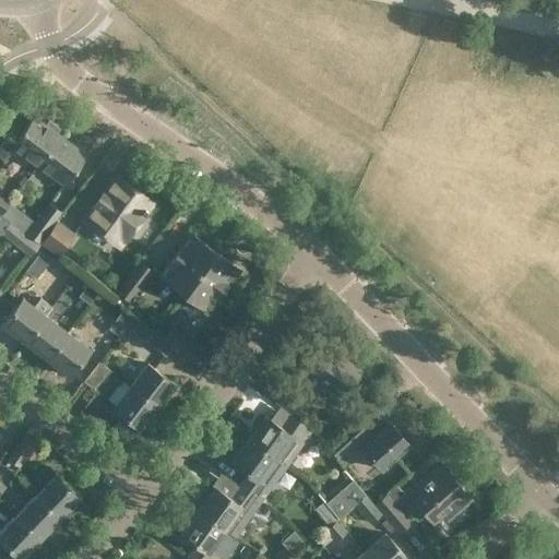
[(48,119),(46,122),(33,114),(22,131),(14,126),(0,143),(0,156),(4,161),(13,147),(35,164),(57,132),(60,128),(48,119)]
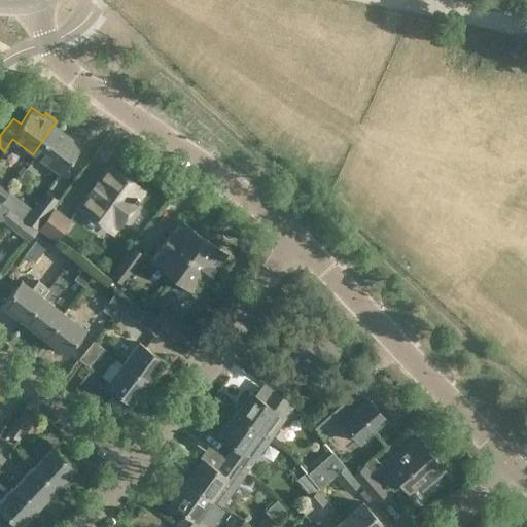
[(54,125),(33,154),(60,175),(81,145),(54,125)]
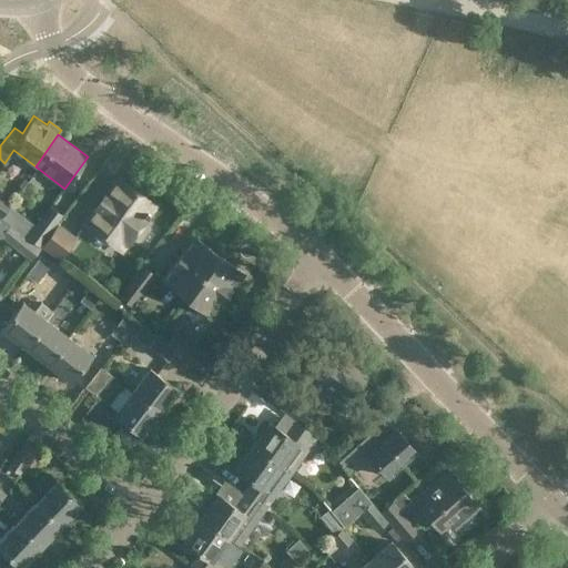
[(141,216),(150,204),(117,180),(84,222),(119,247),(128,235),(137,241),(141,240),(150,229),(150,223),(141,216)]
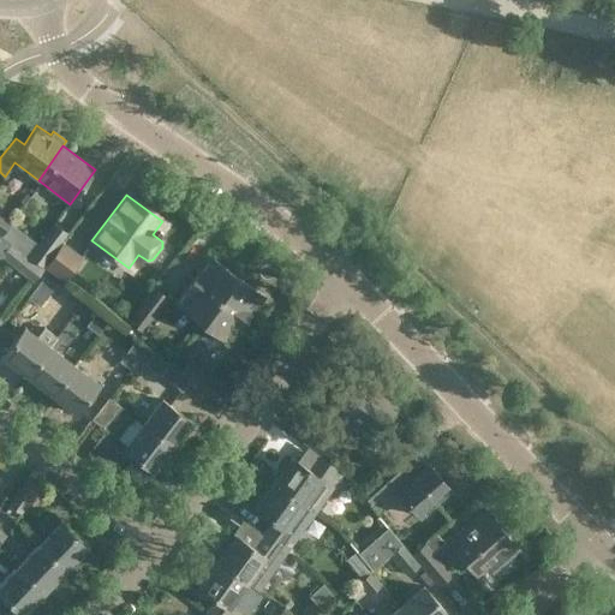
[(11,224),(12,222),(0,213),(0,236),(1,237),(11,224)]
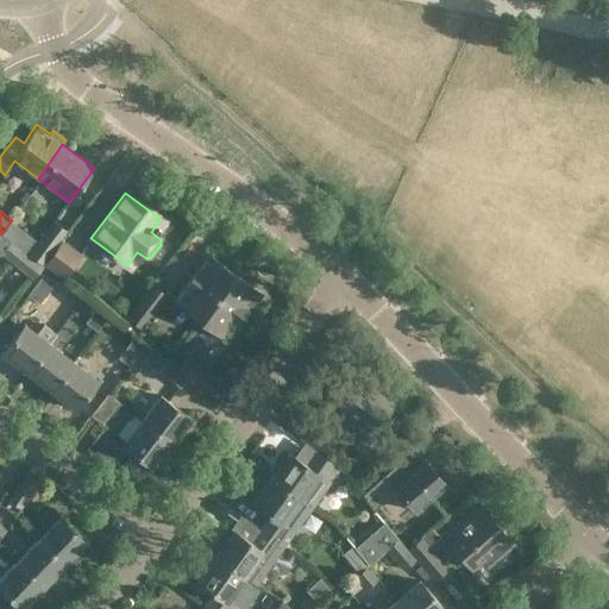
[(11,221),(1,234),(8,239),(42,264),(67,231),(52,220),(37,242),(11,221)]
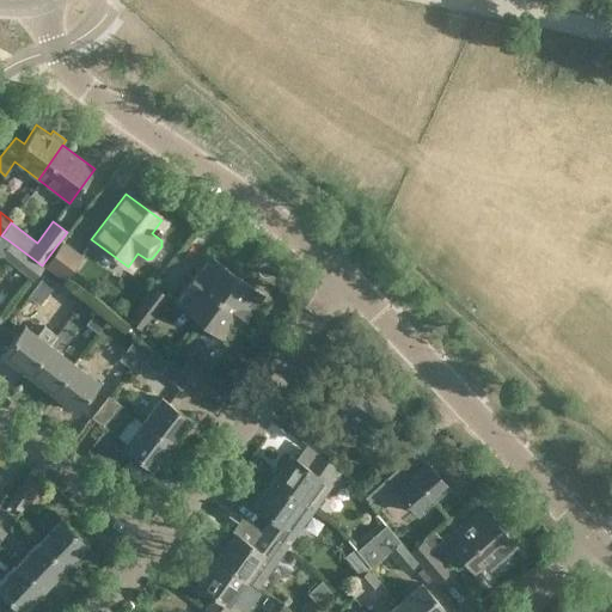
[(42,265),(8,240),(0,250),(0,254),(34,281),(44,267),(42,265)]
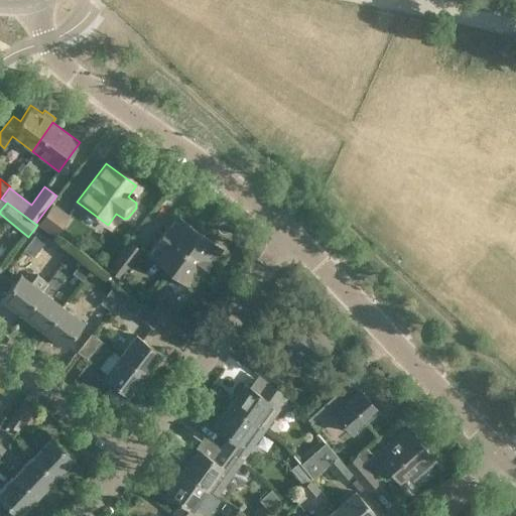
[(70,216),(52,203),(36,224),(53,237),(70,216)]
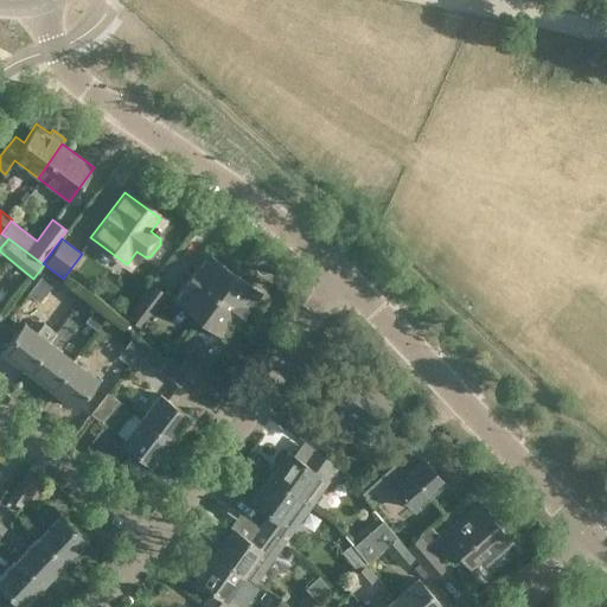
[(197,318),(230,273),(205,254),(171,299),(197,318)]
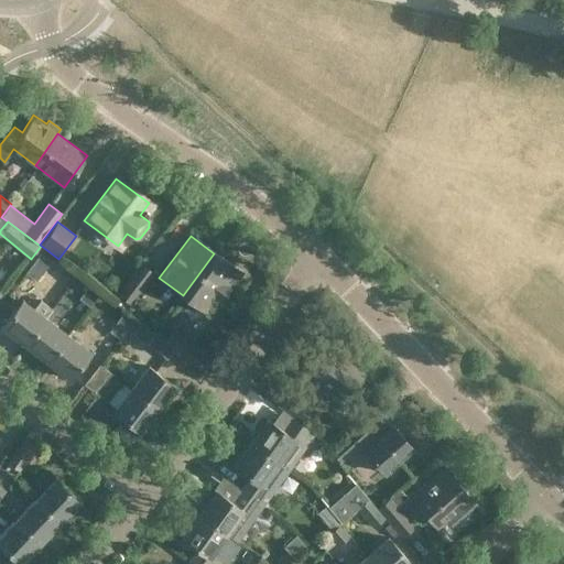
[(52,261),(41,252),(25,273),(35,281),(52,261)]
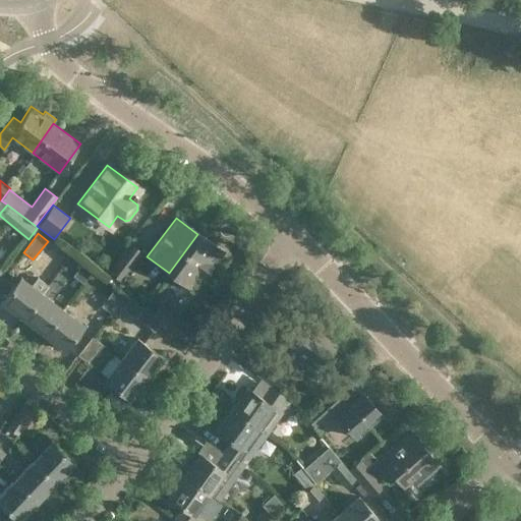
[(197,234),(169,273),(191,289),(220,250),(197,234)]
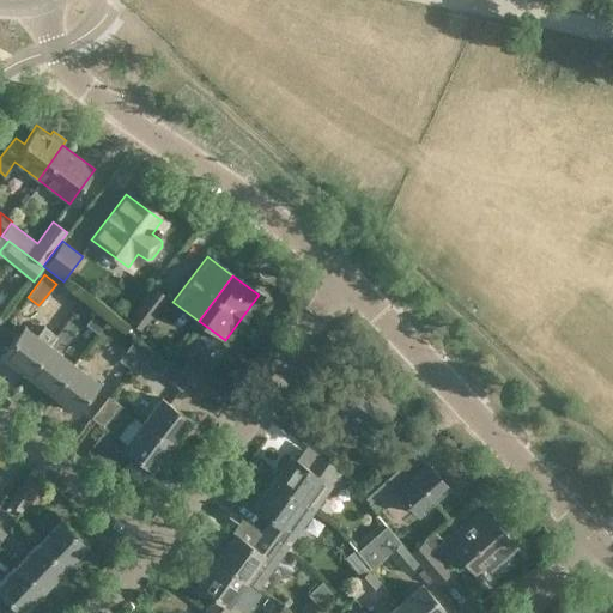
[(169,298),(156,287),(129,322),(143,333),(169,298)]
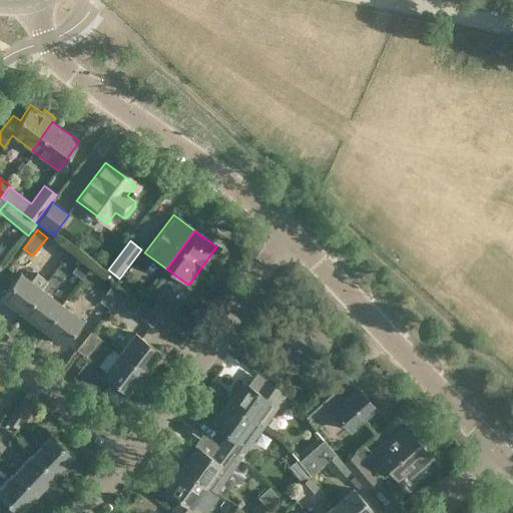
[(81,279),(90,267),(81,259),(71,271),(81,279)]
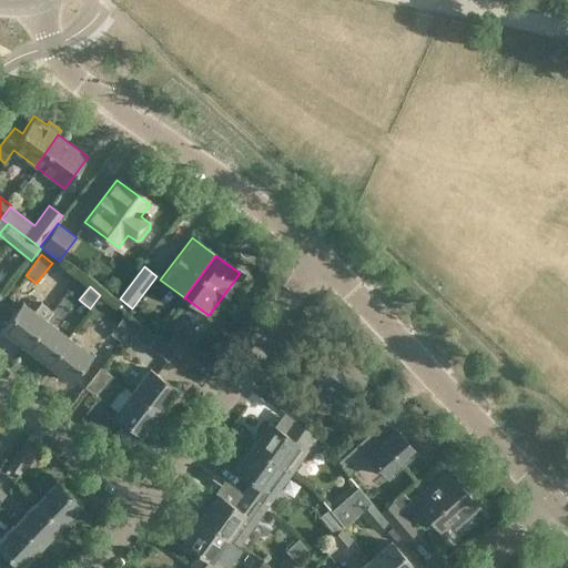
[(119,314),(122,317),(124,314),(100,295),(94,303),(115,320),(119,314)]
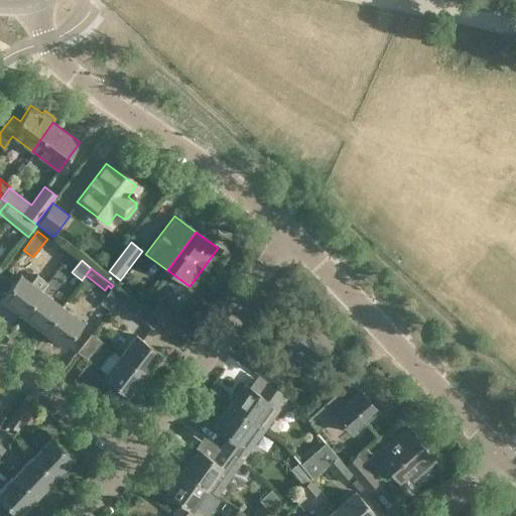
[(36,274),(30,282),(19,274),(0,298),(21,314),(39,290),(40,290),(47,282),(36,274)]
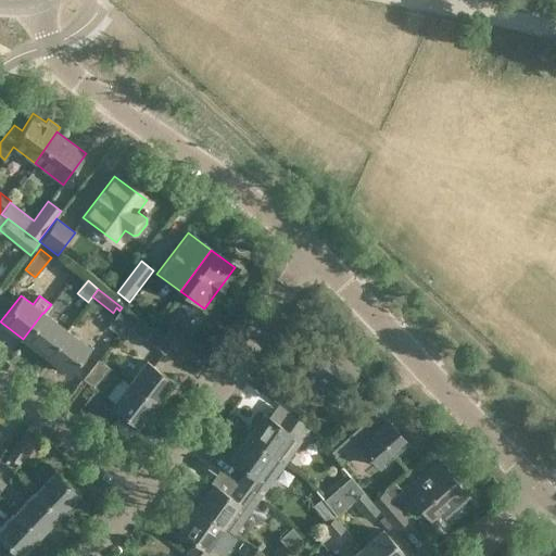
[(133,314),(123,306),(108,326),(117,335),(125,325),(133,314)]
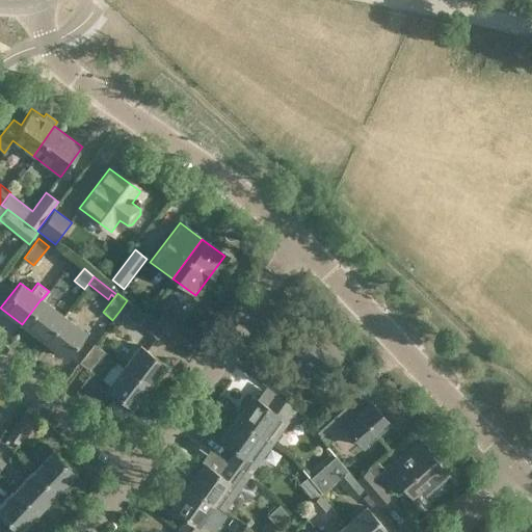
[(42,299),(41,299),(22,324),(43,340),(61,315),(42,299)]
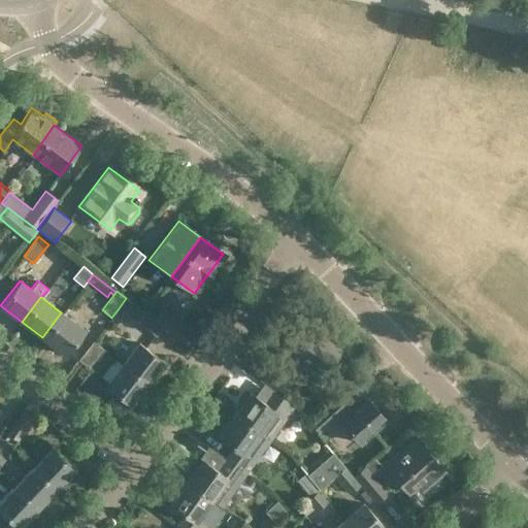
[(143,311),(126,298),(119,308),(137,322),(156,336),(163,326),(153,318),(144,310),(143,311)]
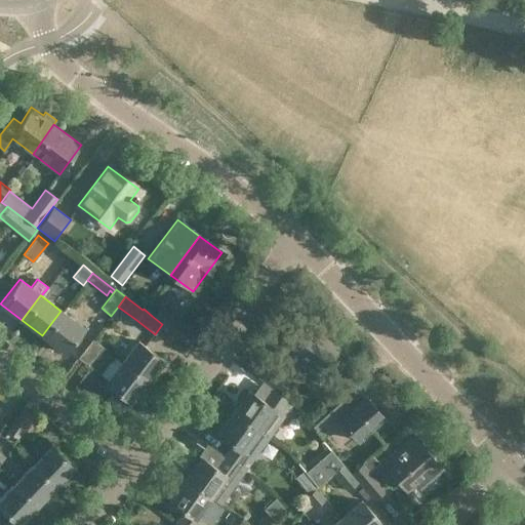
[(160,305),(152,316),(162,324),(180,338),(189,328),(160,305)]
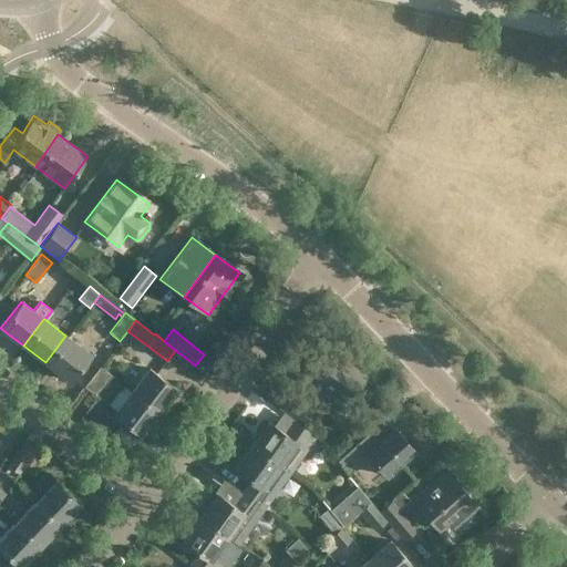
[(69,380),(89,352),(65,336),(45,362),(69,380)]
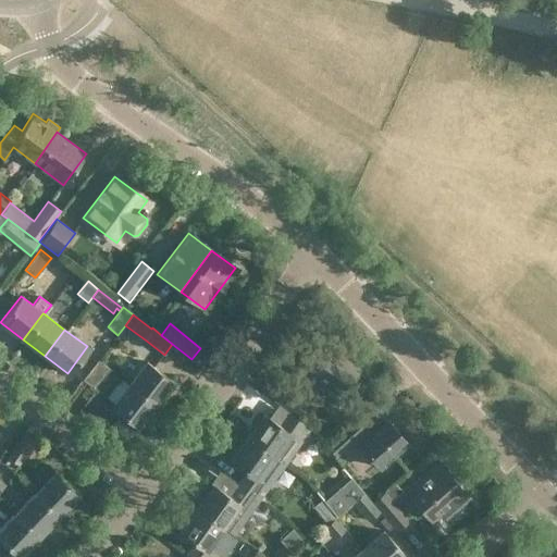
[(94,387),(109,368),(98,359),(83,380),(94,387)]
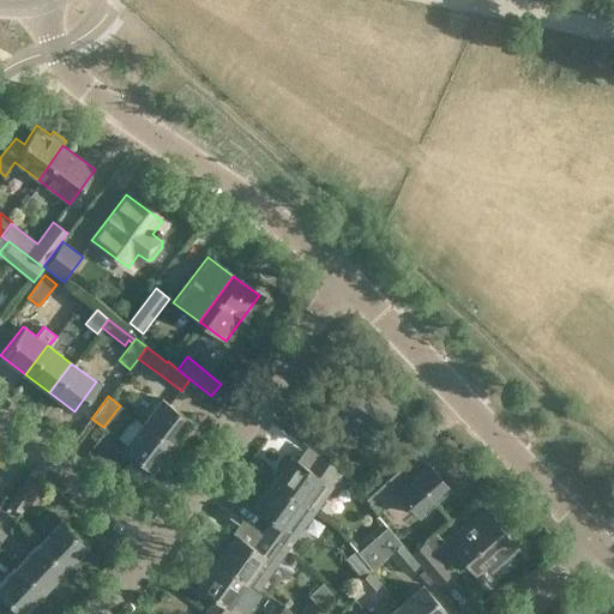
[(161,398),(140,423),(168,445),(188,420),(161,398)]
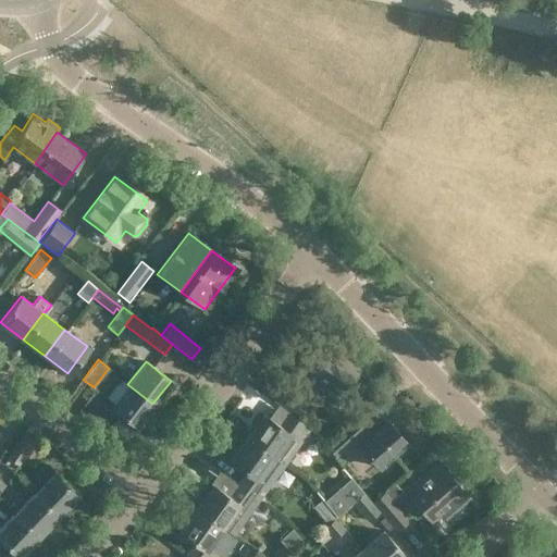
[(288,411),(297,418),(309,401),(283,383),(272,399),(288,411)]
